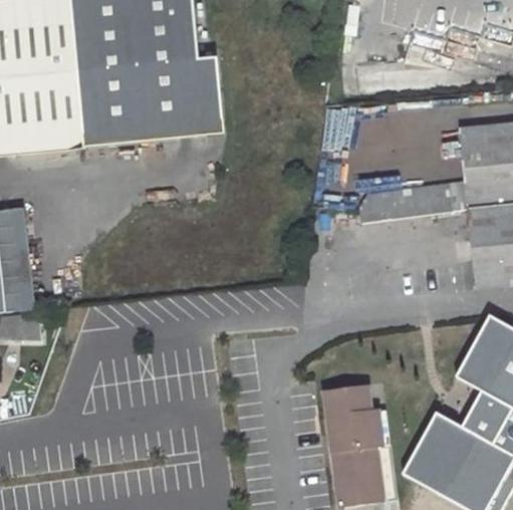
[(0,152),(206,134),(199,57),(193,0),(0,0),(0,152)]
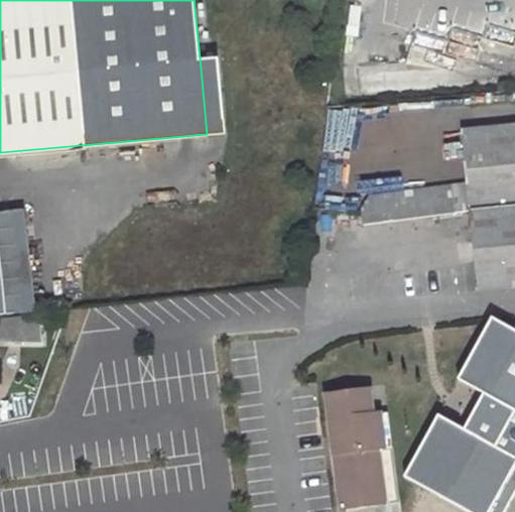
[(218,55),(200,57),(207,134),(225,132),(218,55)]
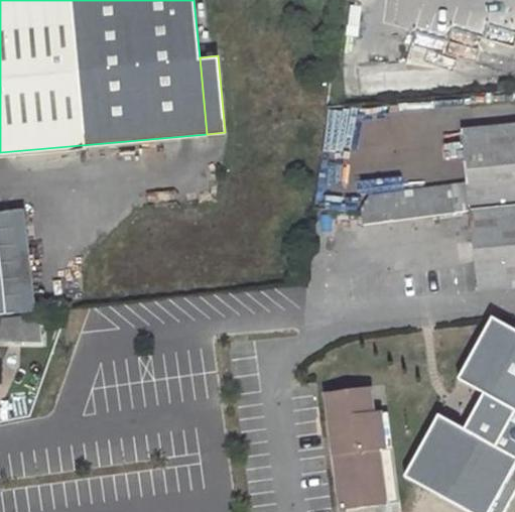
[(514,123),(462,129),(478,287),(514,283),(514,123)]
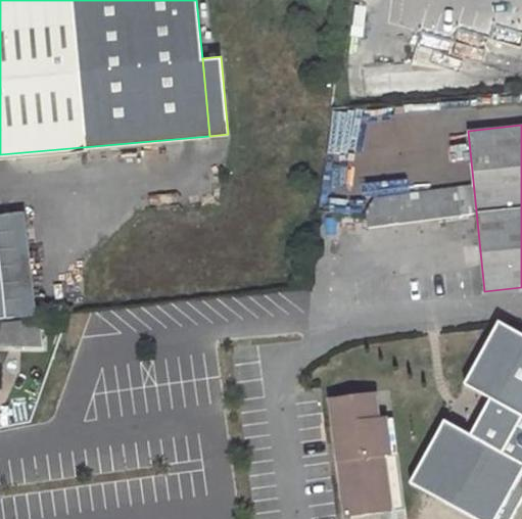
[(461,214),(458,186),(374,194),(366,210),(368,223),(461,214)]
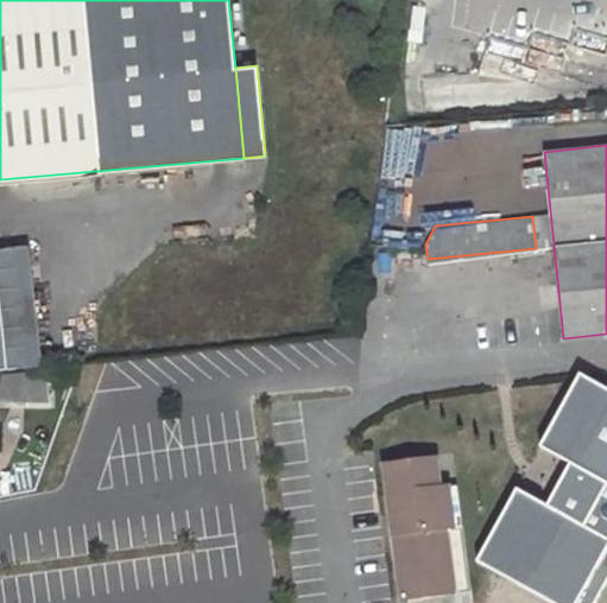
[(37,363),(26,246),(0,247),(0,337),(2,367),(37,363)]
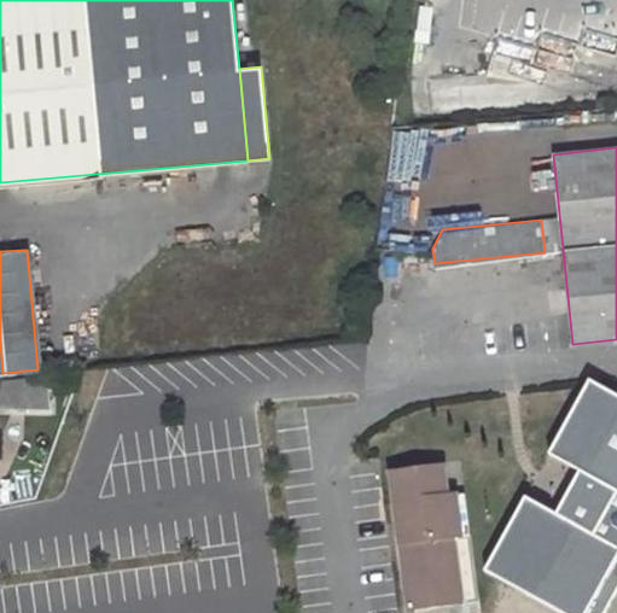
[(0,402),(47,406),(46,385),(60,384),(59,372),(0,377),(0,402)]
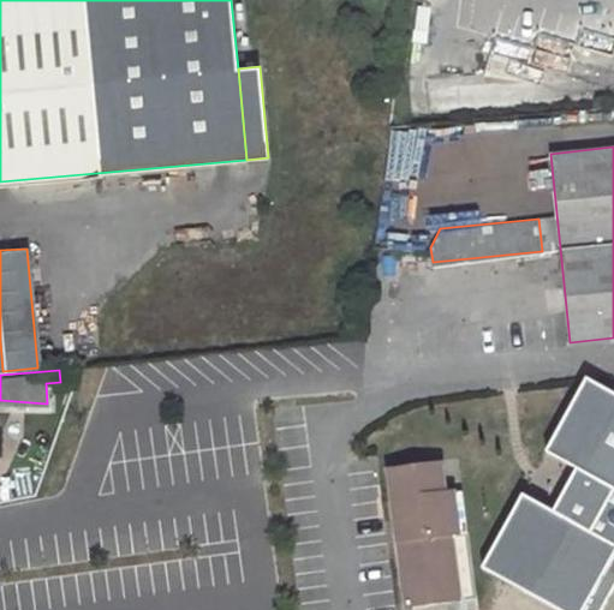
[(520,490),(480,563),(519,586),(613,417),(613,390),(585,375),(544,448),(574,465),(550,508),(520,490)]
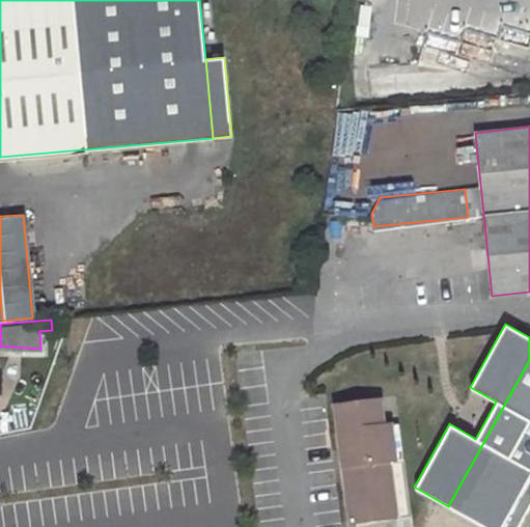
[(529,360),(448,506),(484,526),(514,526),(529,499),(529,360)]
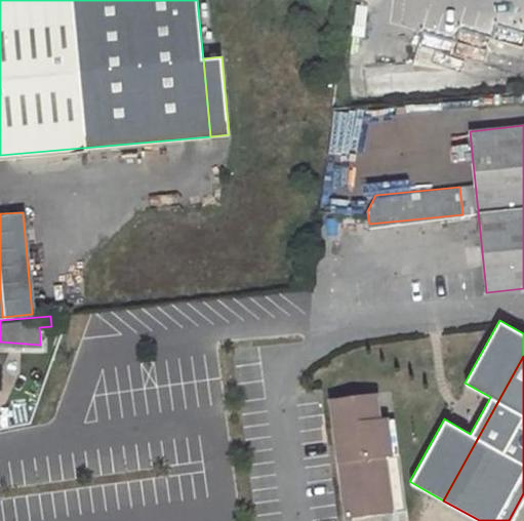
[(371,393),(327,399),(345,515),(389,509),(380,452),(387,451),(383,416),(375,417),(371,393)]
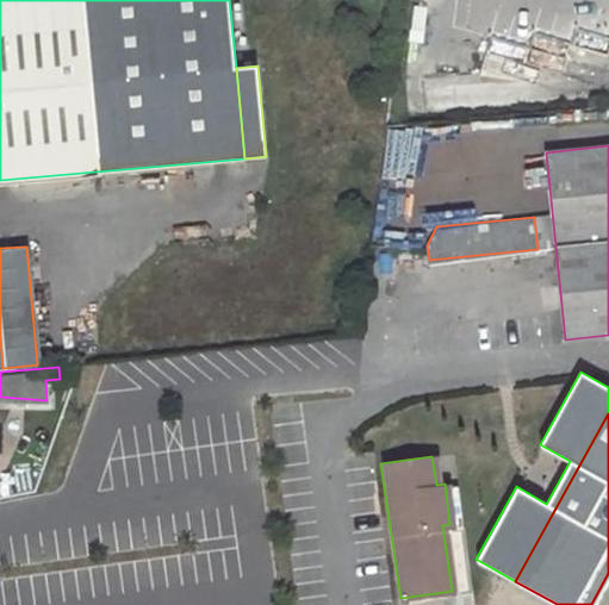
[(459,523),(453,482),(445,484),(449,524),(459,523)]
